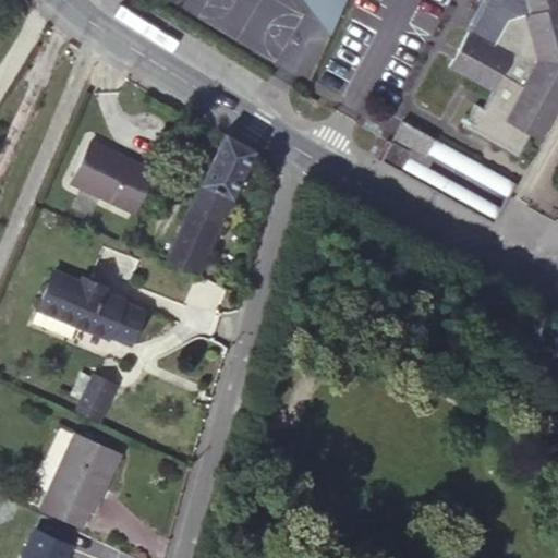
[(298,0),(306,10),(335,24),(344,0),(298,0)]
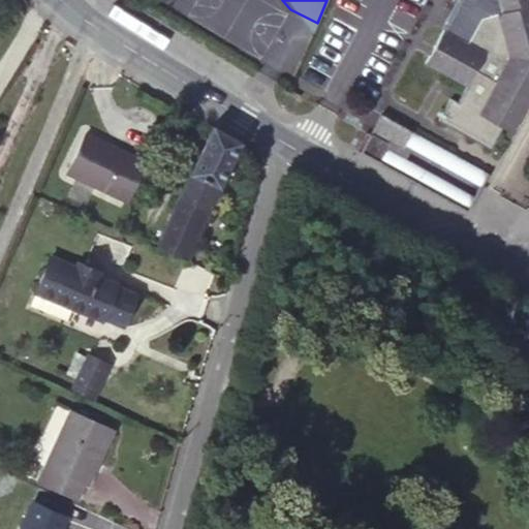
[(528,0),(523,0),(525,4),(501,12),(480,18),(467,40),(442,28),(424,62),(466,85),(474,69),(495,80),(477,114),(511,131),(528,97),(528,0)]
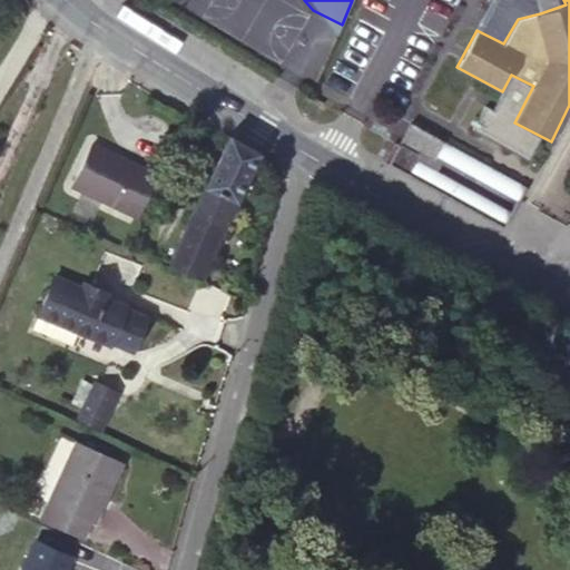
[(492,0),(477,30),(503,43),(518,19),(540,13),(536,0),(492,0)]
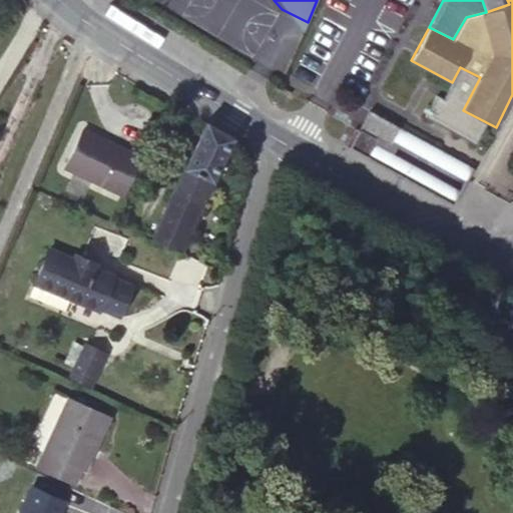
[(507,0),(482,0),(486,12),(509,4),(507,0)]
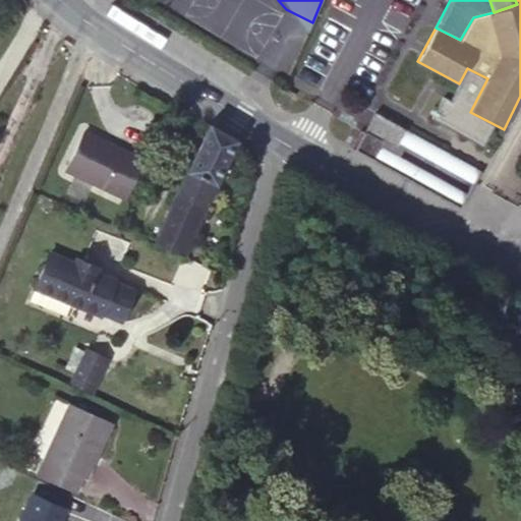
[(312,22),(286,9),(305,36),(312,22)]
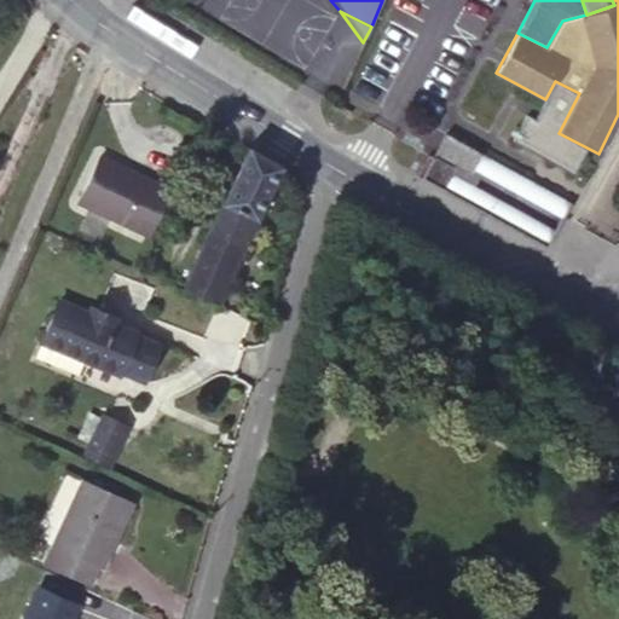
[(474,171),(484,154),(446,132),(435,150),(474,171)]
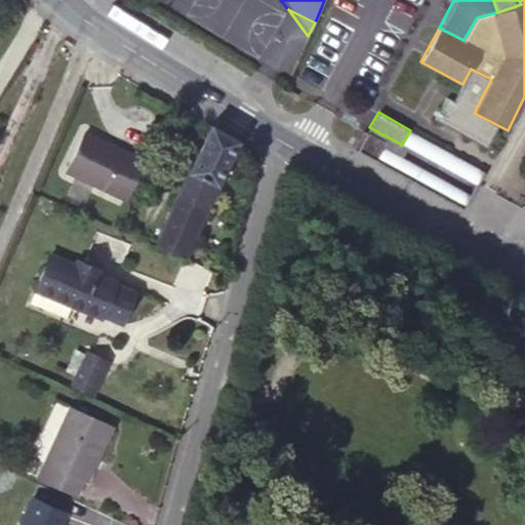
[(186,258),(239,140),(212,124),(156,246),(186,258)]
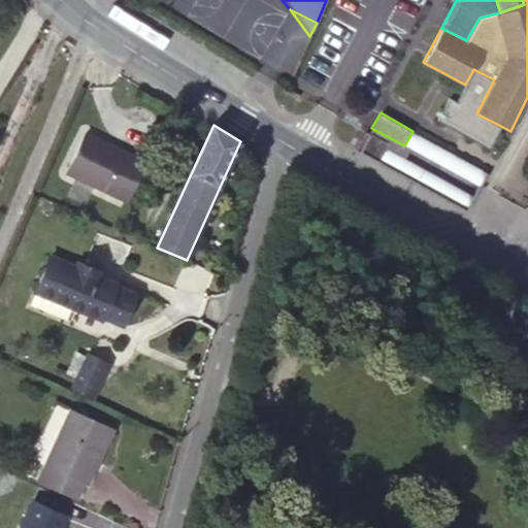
[(384,144),(375,160),(466,210),(481,185),(487,172),(413,131),(404,145),(371,128),(368,135),(384,144)]
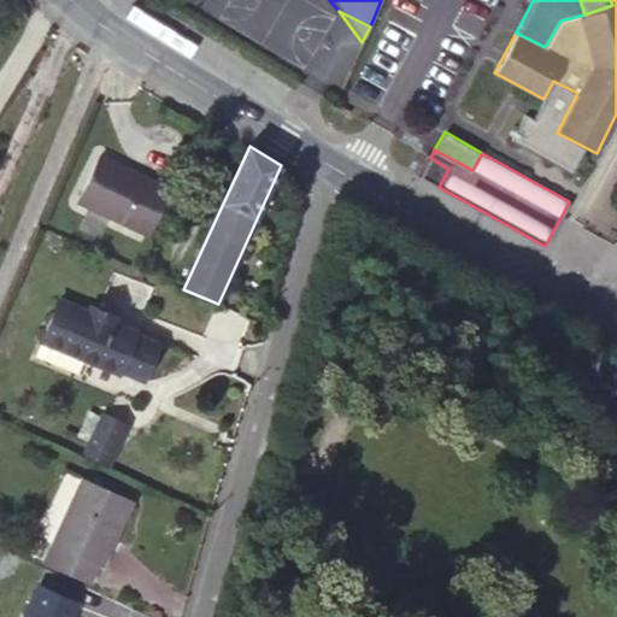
[(99,154),(77,201),(141,231),(163,184),(99,154)]
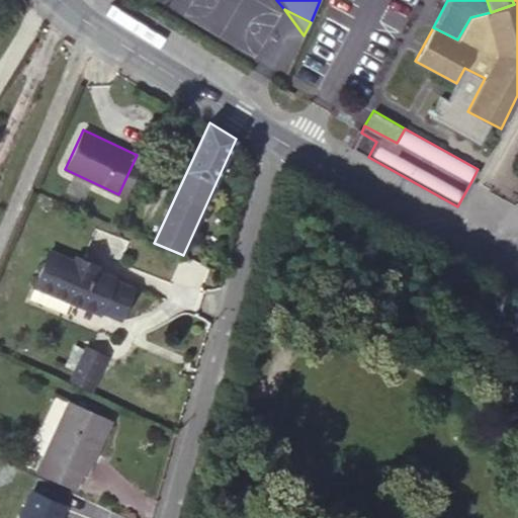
[(358,133),(350,147),(368,157),(376,142),(361,133),(358,133)]
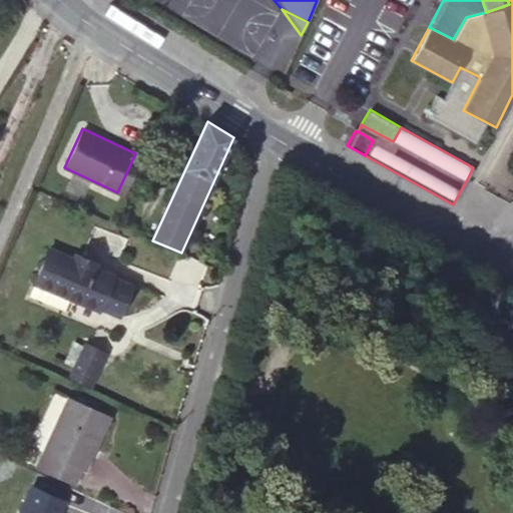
[(123,195),(142,156),(135,153),(117,192),(123,195)]
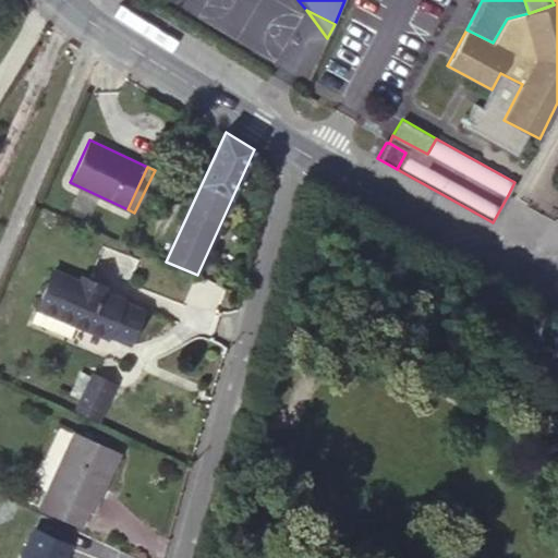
[(52,269),(37,305),(75,322),(107,336),(108,334),(122,303),(122,301),(102,292),(105,286),(83,276),(81,282),(52,269)]
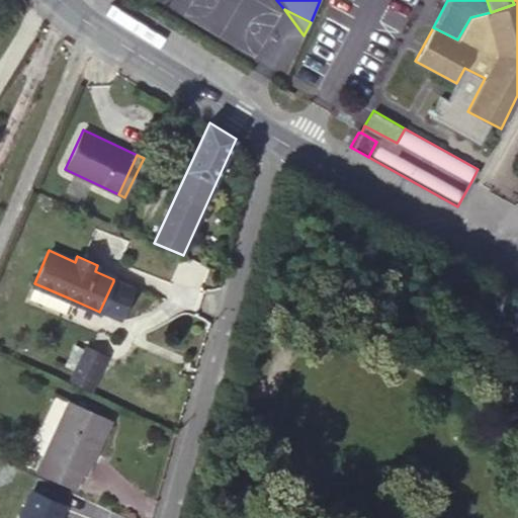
[(135,290),(113,281),(100,310),(121,318),(135,290)]
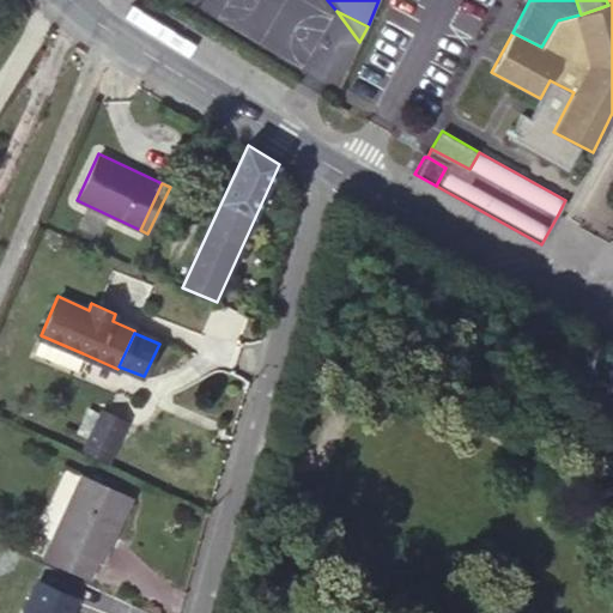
[(83,353),(41,335),(32,353),(76,371),(83,353)]
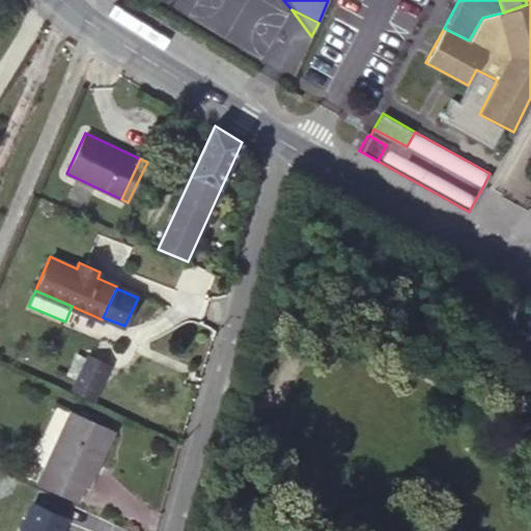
[(110,367),(88,357),(73,389),(94,400),(110,367)]
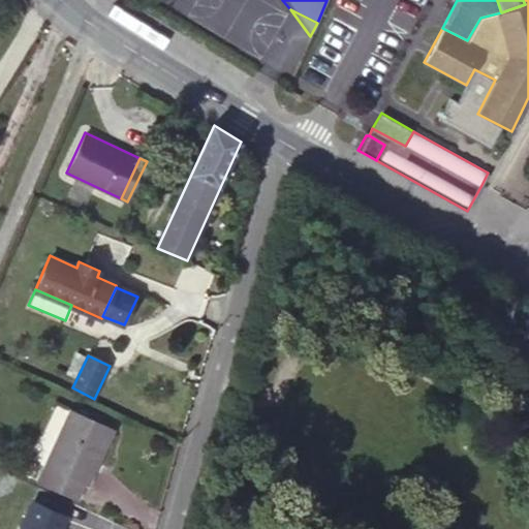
[(45,465),(89,485),(95,469),(91,467),(102,441),(107,443),(114,429),(71,409),(45,465)]
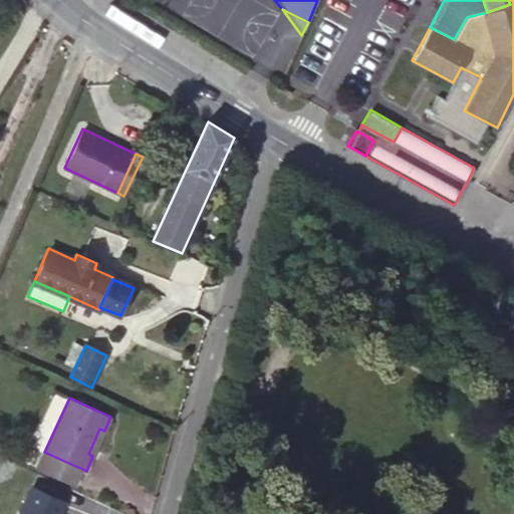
[(36,471),(77,490),(86,471),(44,452),(36,471)]
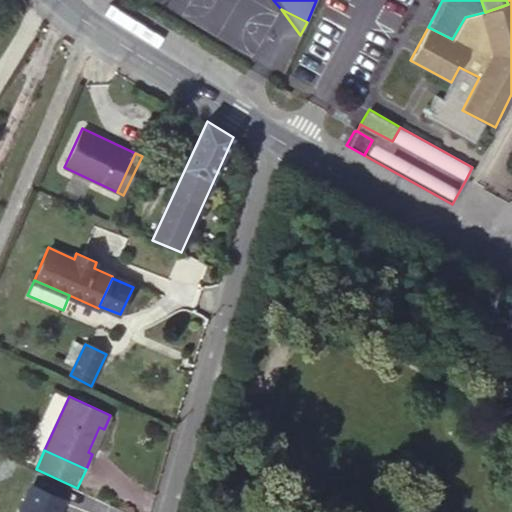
[(59,511),(65,500),(31,484),(18,511),(59,511)]
